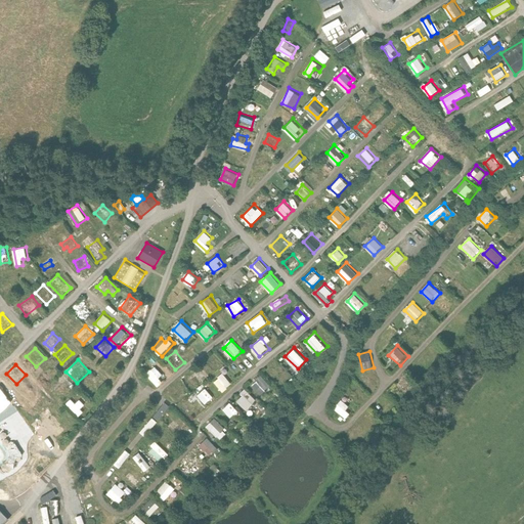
[(160,377),(164,374),(156,365),(147,374),(159,386),(164,381),(160,377)]
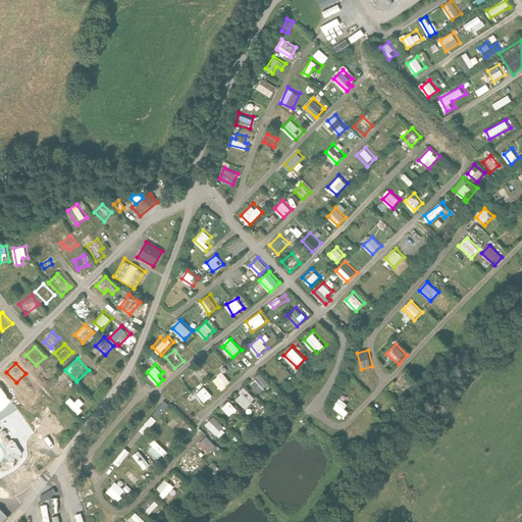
[(196,385),(205,378),(197,370),(189,377),(196,385)]
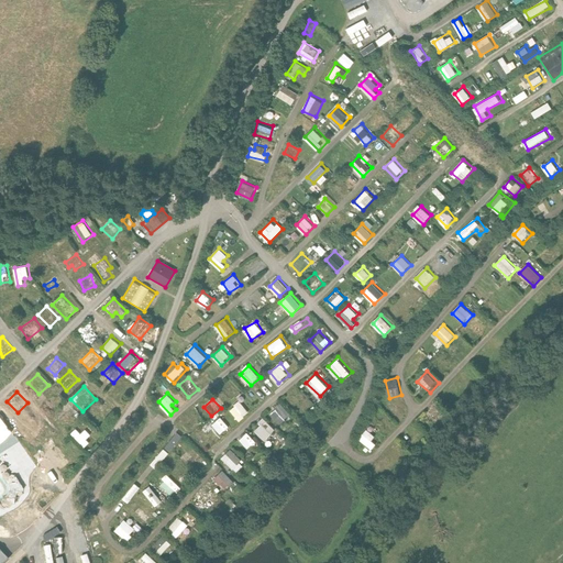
[(240,400),(231,409),(241,420),(251,411),(240,400)]
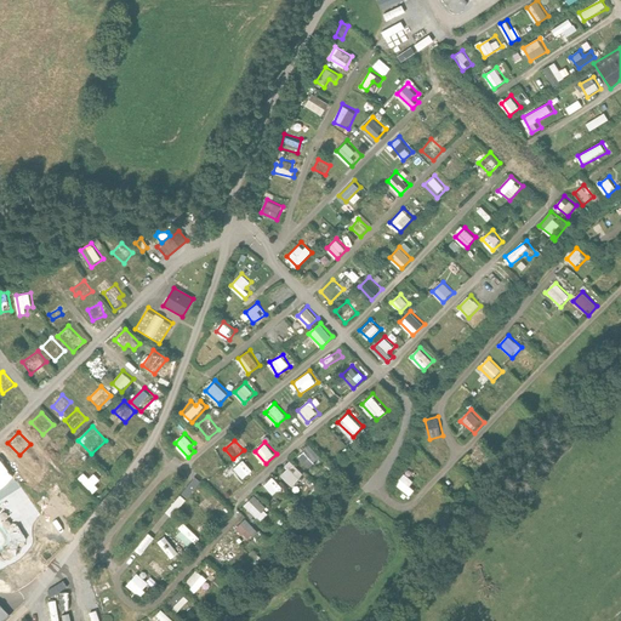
[(311,443),(298,455),(311,467),(323,455),(311,443)]
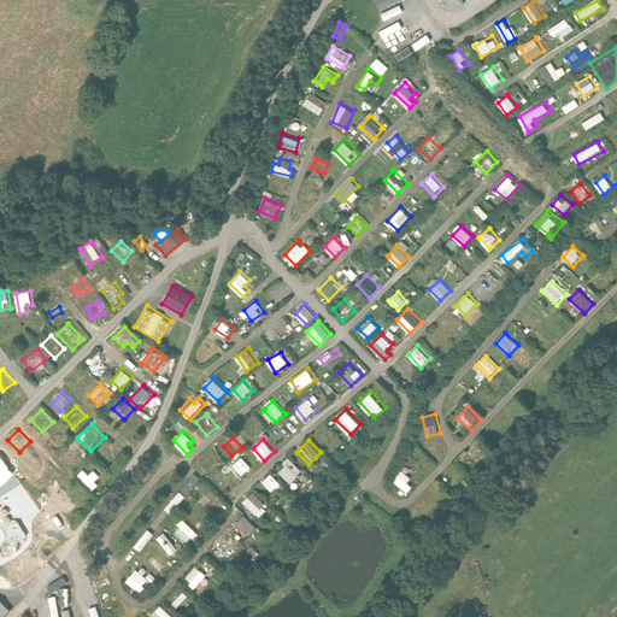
[(0,466),(4,470),(15,460),(0,446),(0,466)]
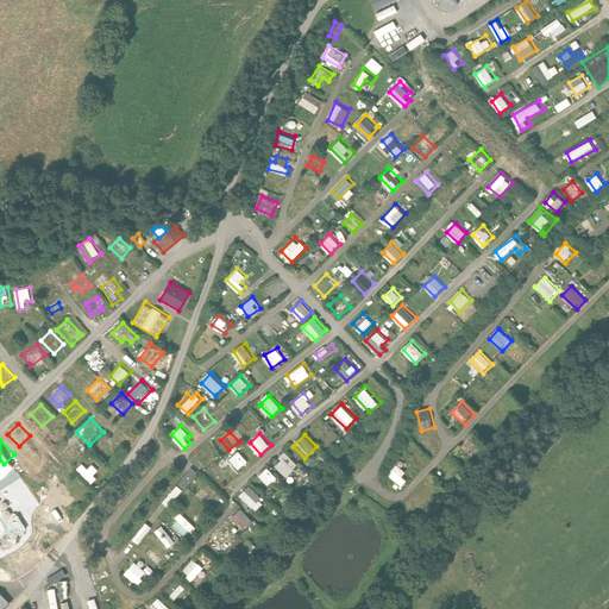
[(64,452),(74,462),(85,451),(75,441),(64,452)]
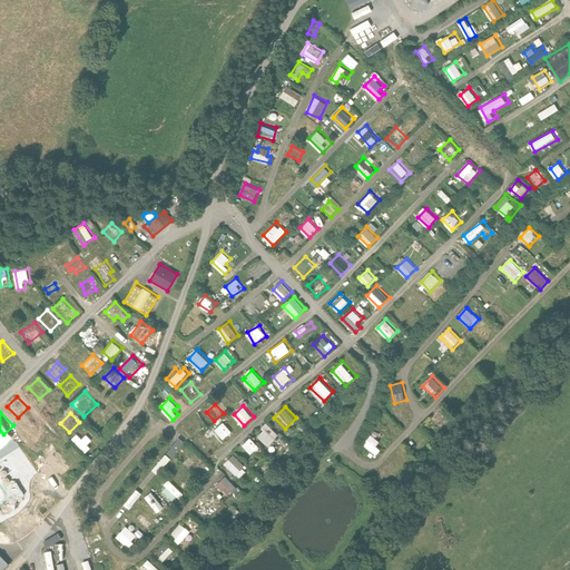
[(197,434),(206,426),(198,419),(189,426),(197,434)]
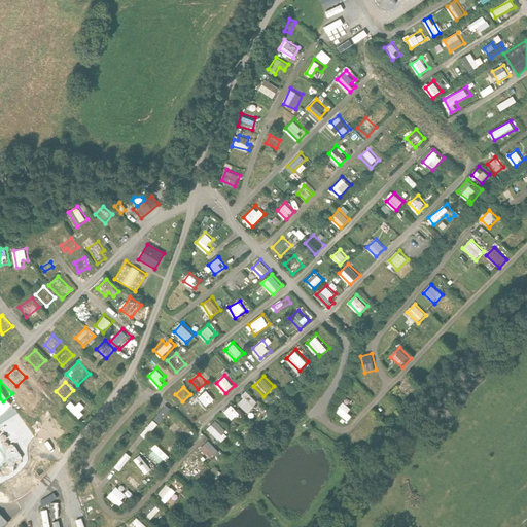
[(199,397),(208,407),(216,398),(207,390),(199,397)]
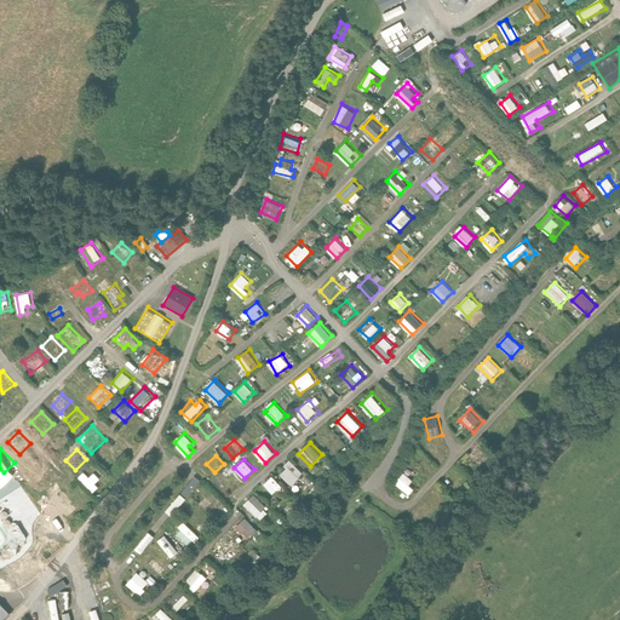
[(281,472),(293,483),(305,471),(293,459),(281,472)]
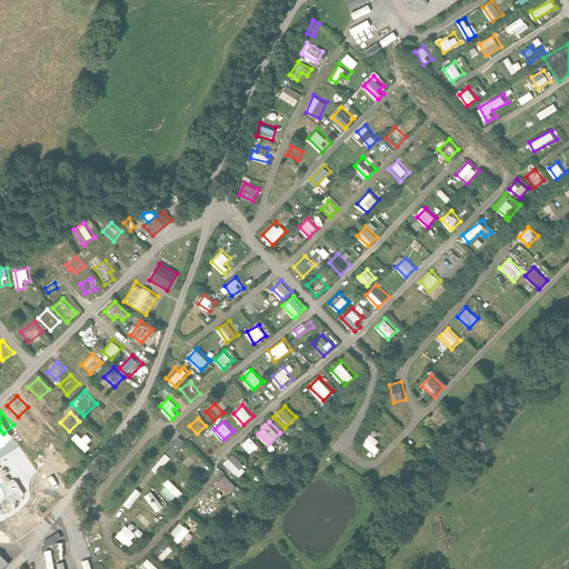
[(31,439),(41,449),(55,436),(45,426),(31,439)]
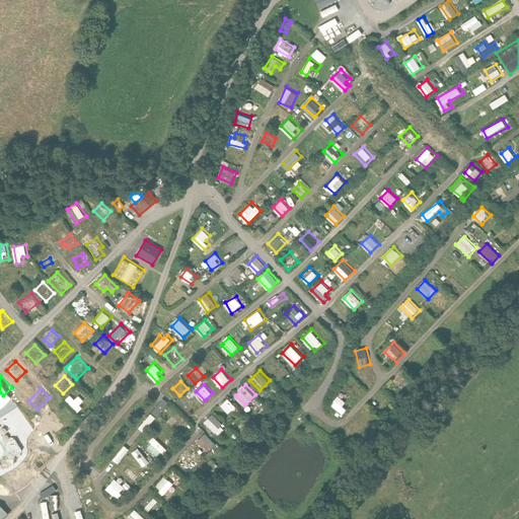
[(344,416),(348,411),(344,408),(348,402),(339,395),(330,405),(344,416)]
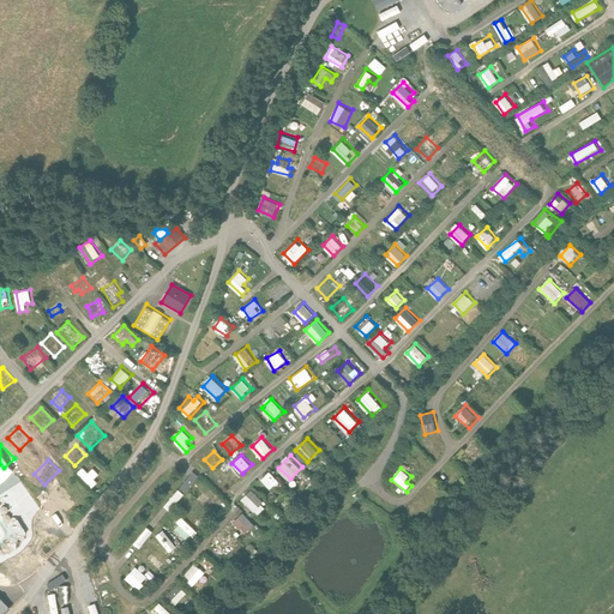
[(272,488),(281,481),(271,470),(262,479),(272,488)]
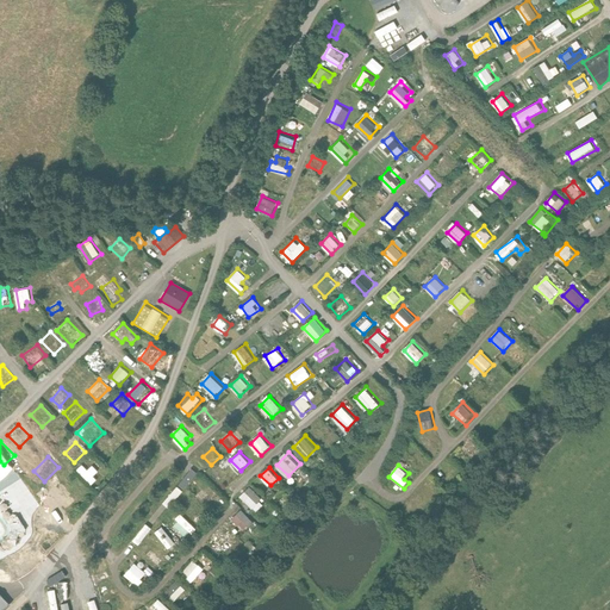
[(73,491),(67,485),(72,480),(66,474),(51,491),(63,502),(73,491)]
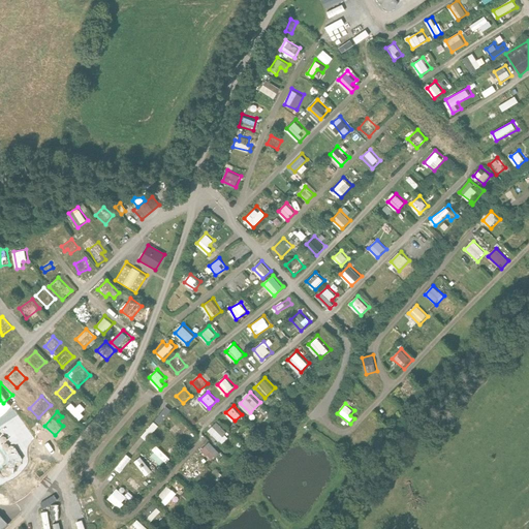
[(183,419),(173,429),(186,442),(195,433),(183,419)]
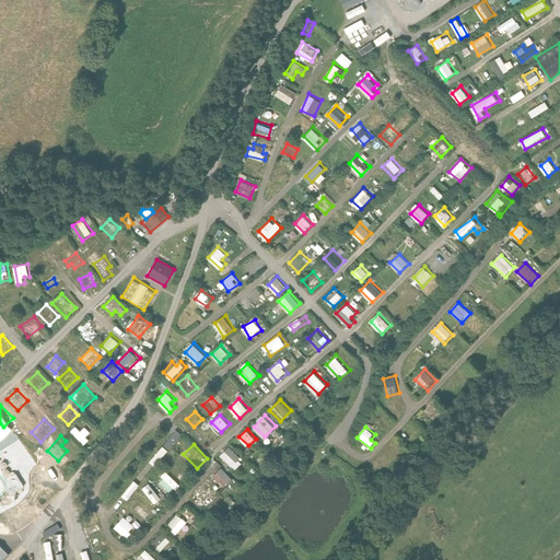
[(236,469),(245,459),(230,446),(221,456),(236,469)]
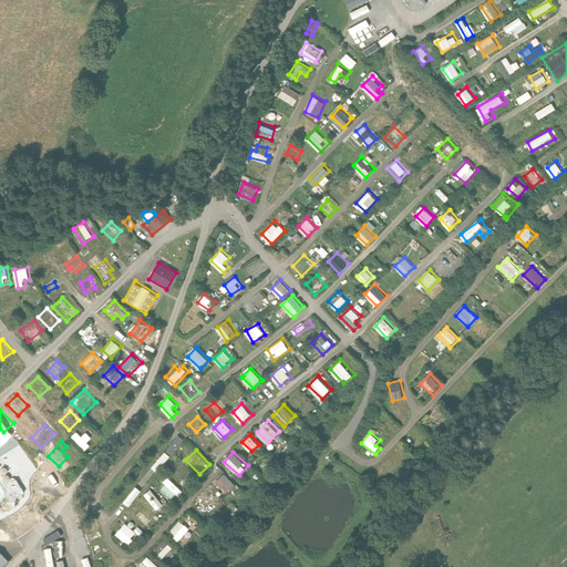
[(384,476),(398,464),(393,459),(380,471),(384,476)]
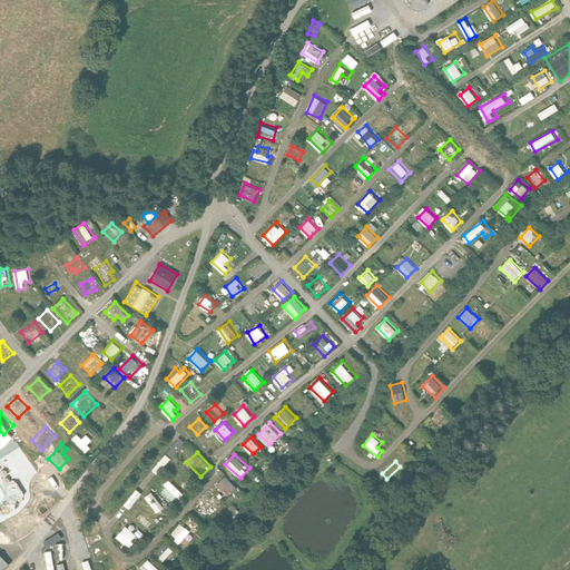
[(183,465),(173,475),(182,483),(190,473),(183,465)]
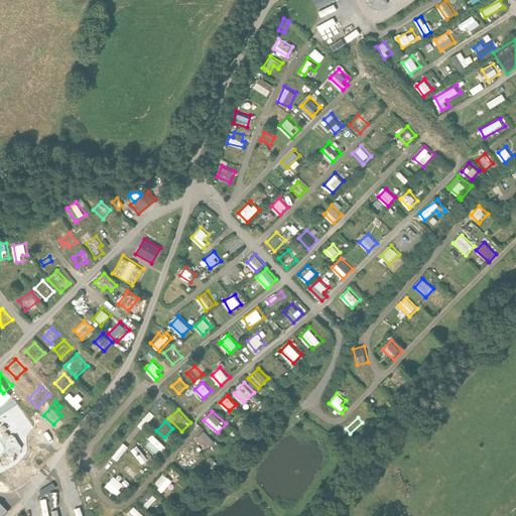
[(207,450),(216,441),(206,430),(196,439),(207,450)]
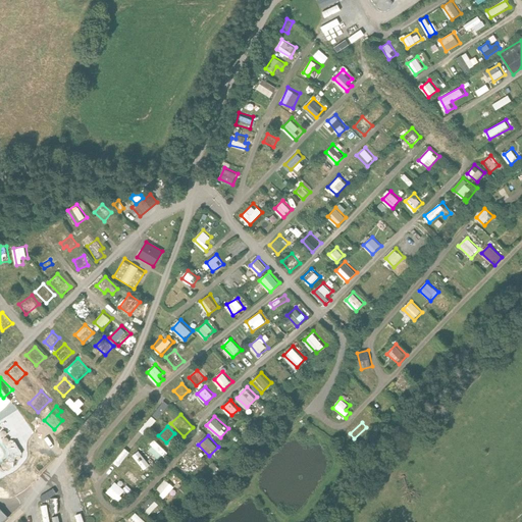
[(157,440),(149,449),(161,460),(169,451),(157,440)]
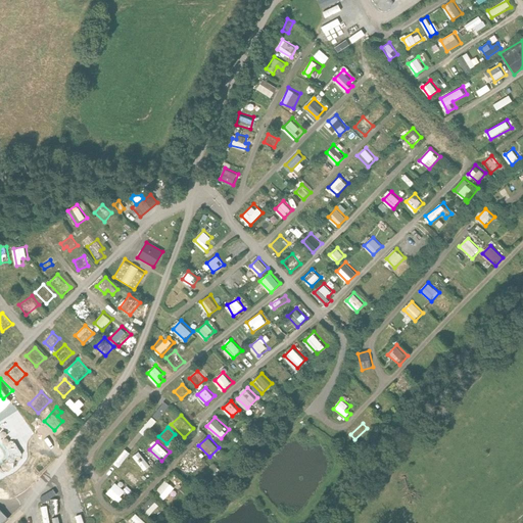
[(192,449),(181,463),(188,469),(199,456),(192,449)]
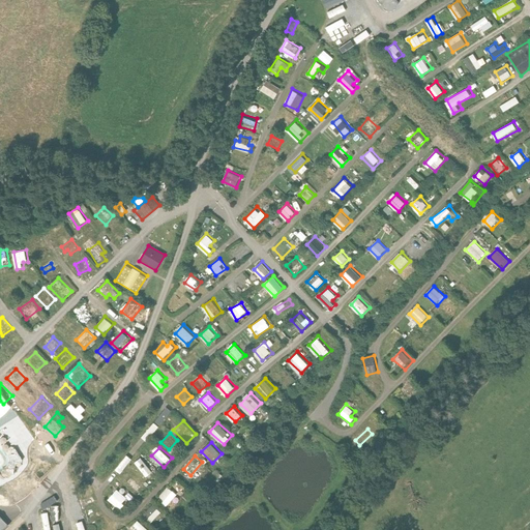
[(150,481),(156,475),(142,463),(137,469),(150,481)]
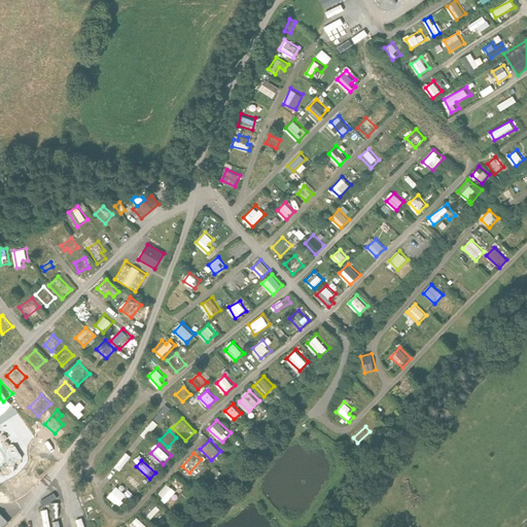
[(123,482),(135,492),(143,483),(131,472),(123,482)]
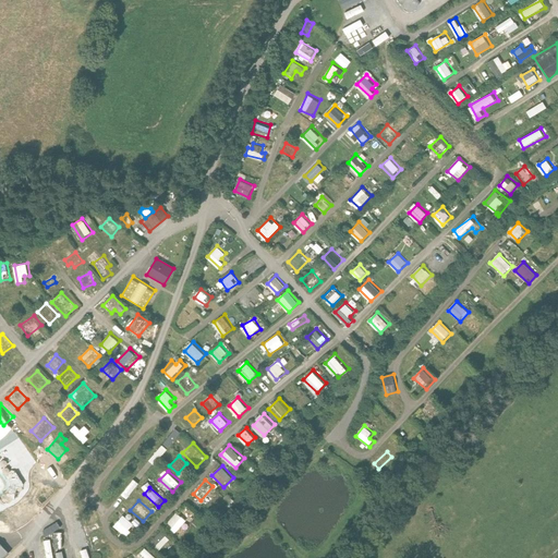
[(168,522),(178,531),(187,520),(178,510),(168,522)]
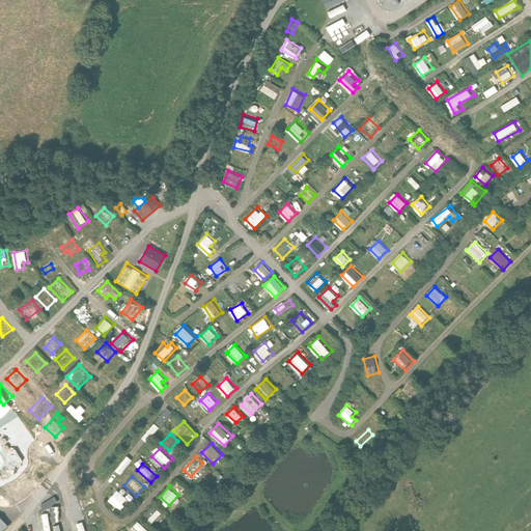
[(120,508),(129,499),(117,490),(109,499),(120,508)]
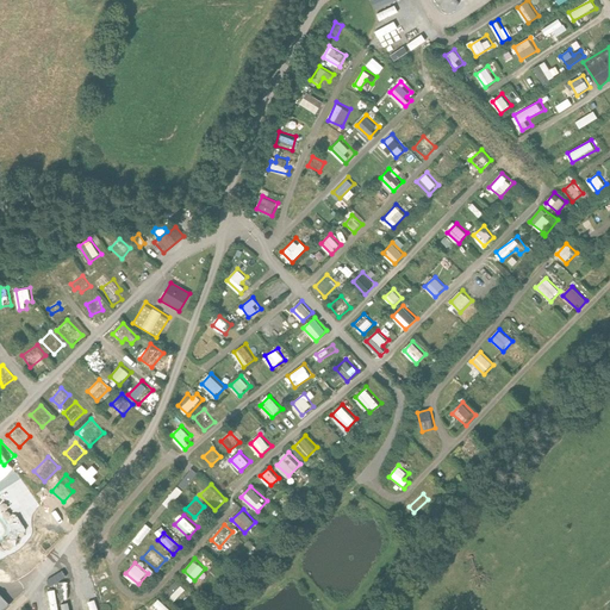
[(178,579),(165,592),(174,602),(187,589),(178,579)]
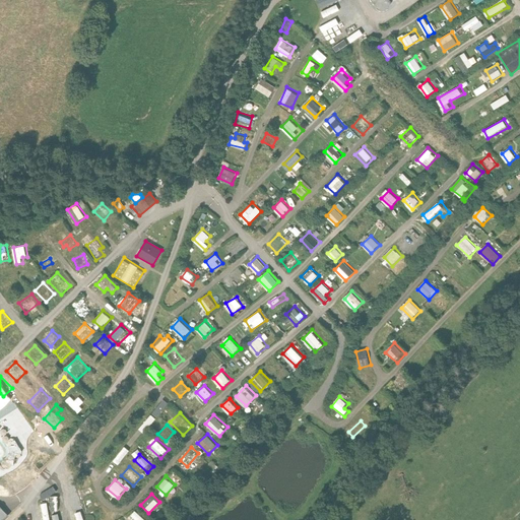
[(147,519),(137,511),(130,519),(147,519)]
